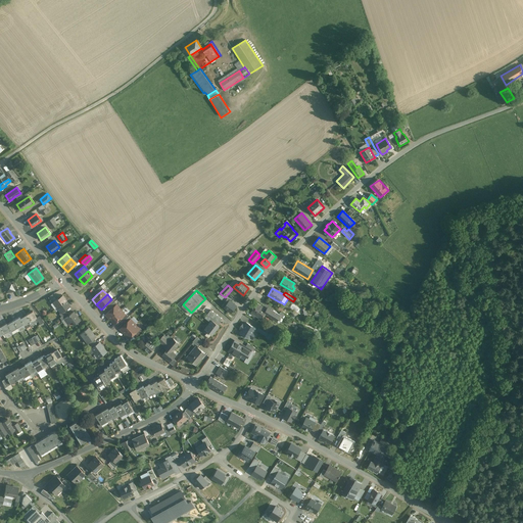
[(56,300),(53,302),(57,307),(66,301),(62,296),(56,300)]
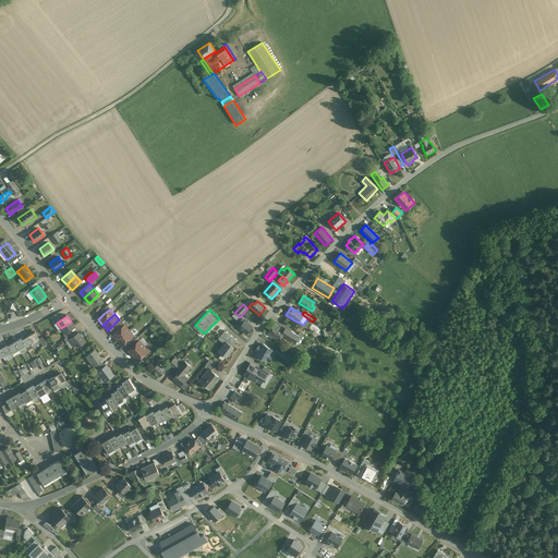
[(119,319),(113,325),(119,330),(123,326),(125,325),(120,318),(119,319)]
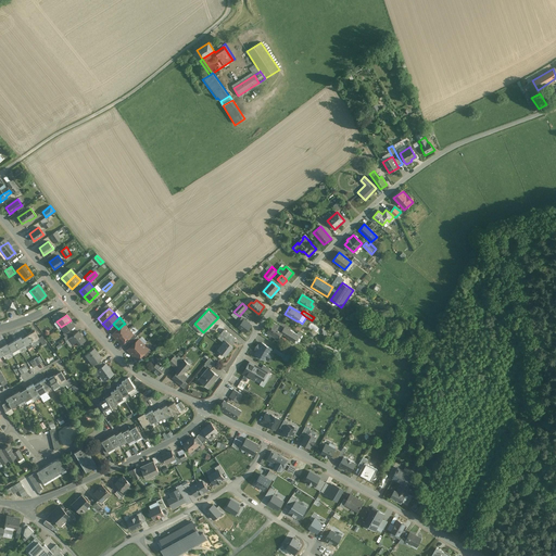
[(236,326),(245,332),(251,325),(243,319),(241,324),(239,321),(236,326)]
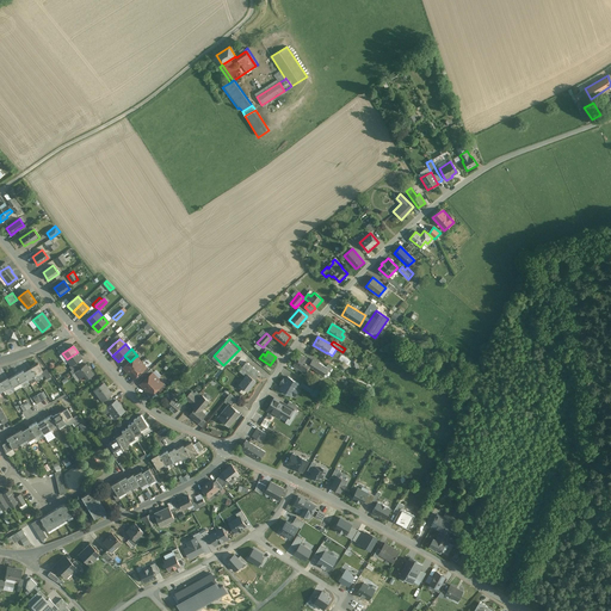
[(78,352),(67,359),(72,365),(72,366),(75,363),(81,358),(78,352)]
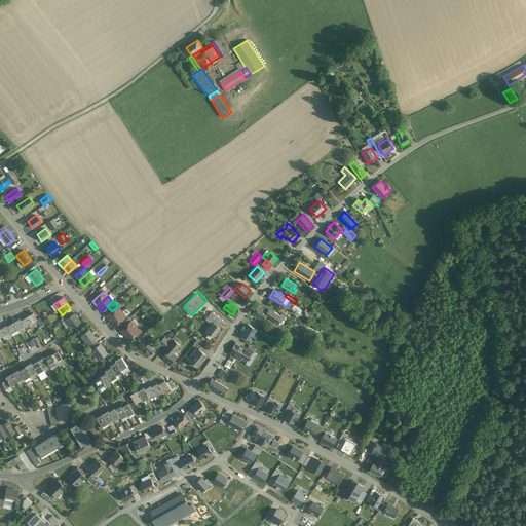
[(253,314),(263,322),(267,315),(269,312),(268,311),(259,305),(253,314)]
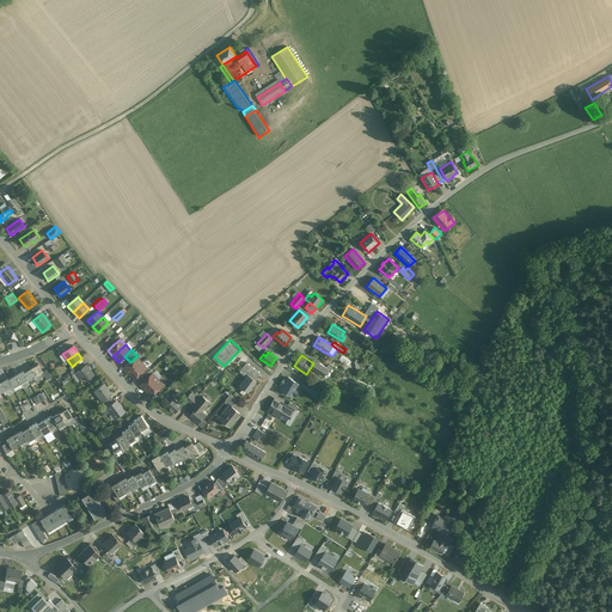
[(130,362),(123,368),(129,374),(141,362),(135,357),(130,362)]
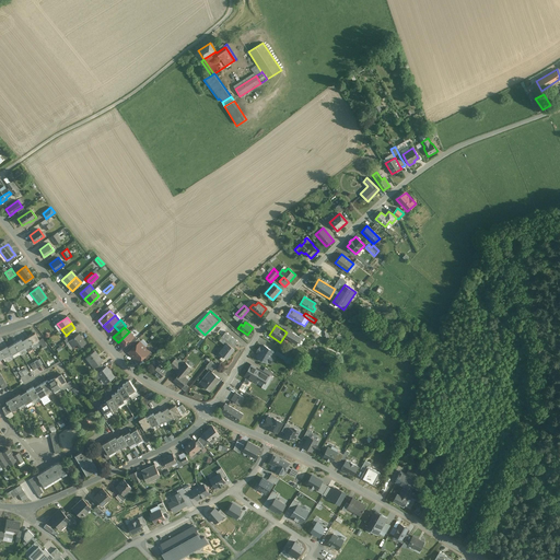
[(301,337),(287,328),(286,331),(287,333),(284,336),(293,341),(298,343),(301,337)]
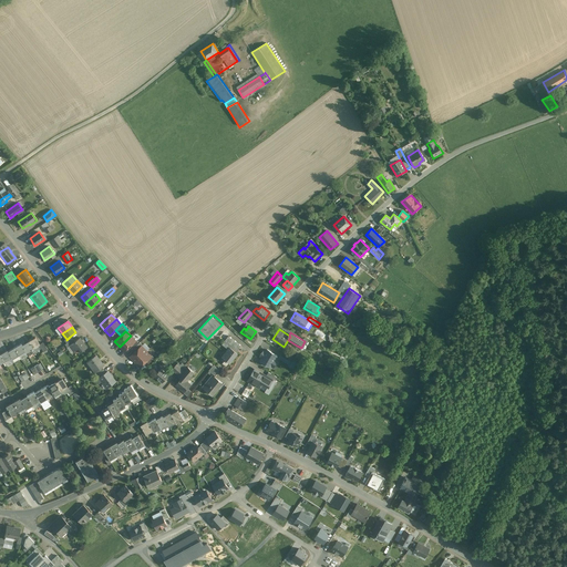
[(135,341),(131,336),(120,347),(124,351),(130,346),(135,341)]
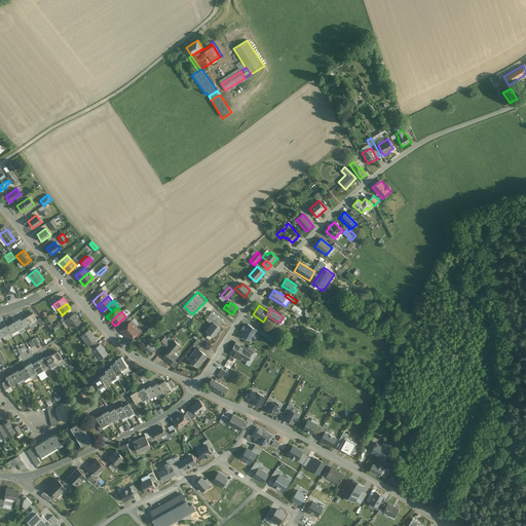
[(213,336),(214,337),(220,328),(219,326),(223,321),(212,311),(205,320),(212,324),(205,331),(209,333),(205,337),(210,340),(213,336)]
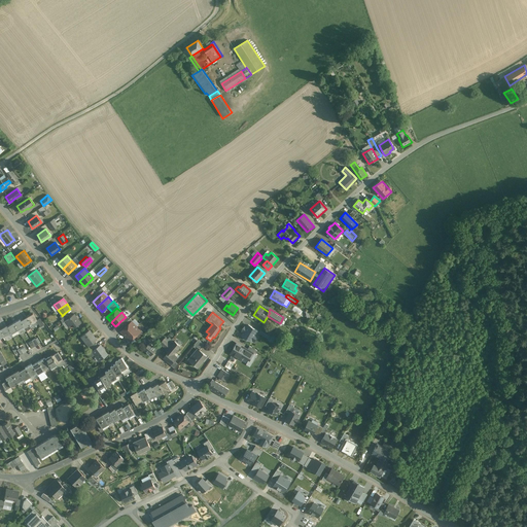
[(33,314),(27,317),(31,324),(37,320),(33,314)]
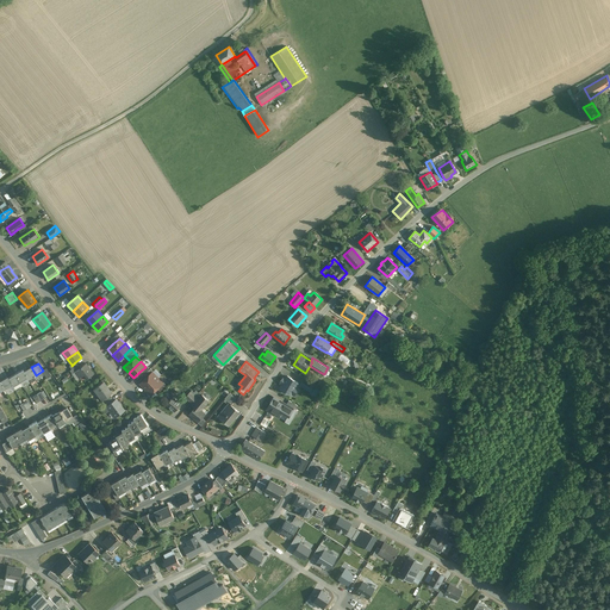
[(94,374),(86,363),(80,367),(74,372),(79,379),(79,378),(83,374),(87,379),(86,379),(86,380),(94,374)]
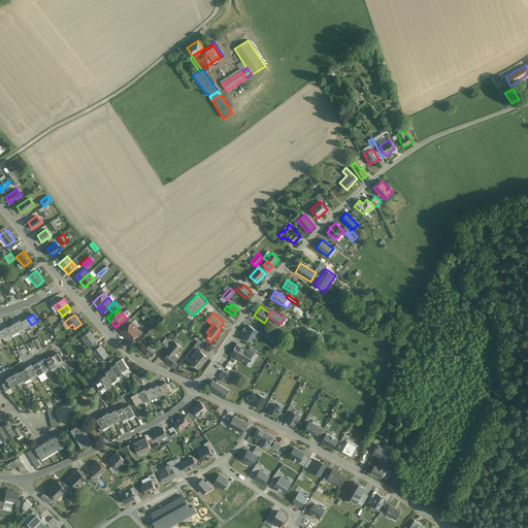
[(127,317),(126,318),(121,322),(124,325),(125,324),(127,327),(132,323),(133,322),(130,319),(129,320),(127,317)]
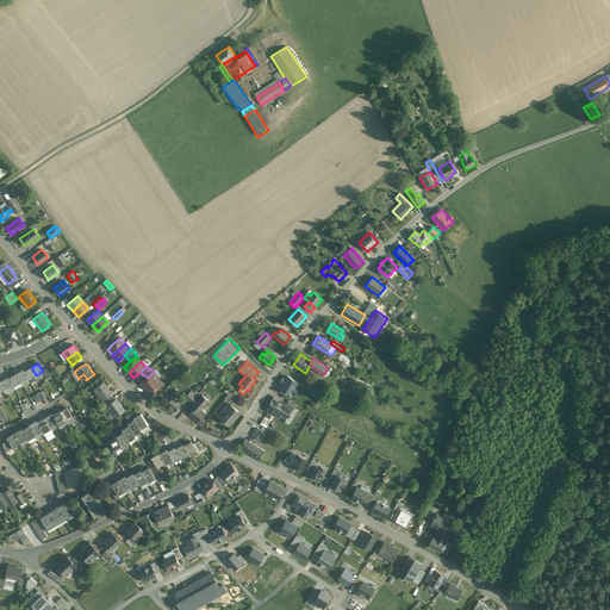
[(31,367),(24,372),(27,378),(29,379),(36,375),(31,367)]
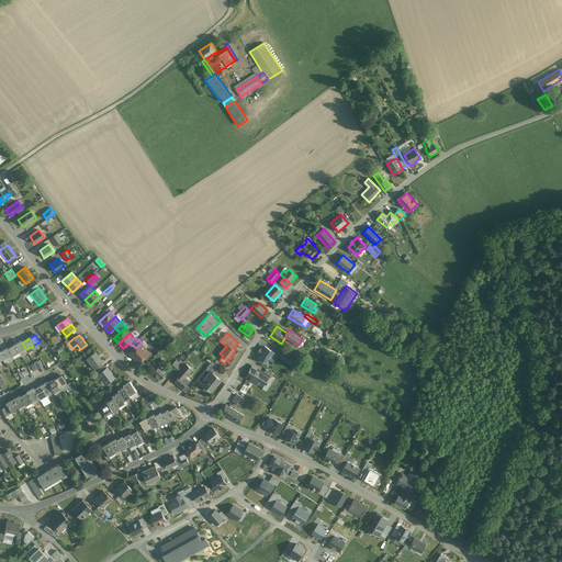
[(21,341),(14,345),(19,352),(25,348),(22,343),(21,341)]
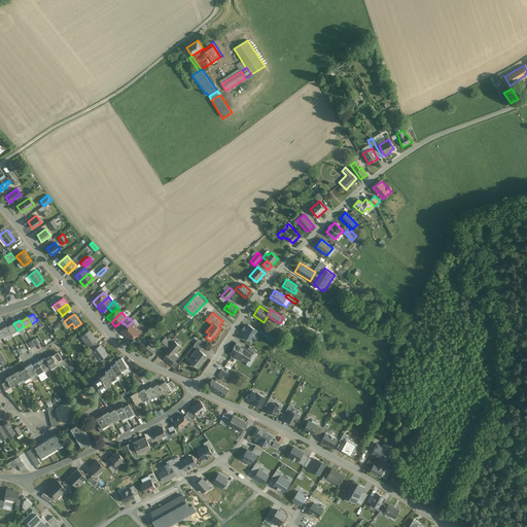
[(127,326),(120,331),(126,337),(136,326),(132,322),(127,326)]
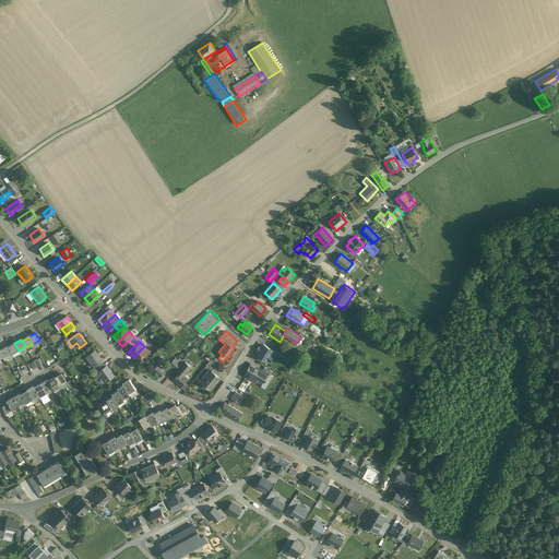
[(14,343),(8,347),(11,353),(12,354),(19,351),(14,343)]
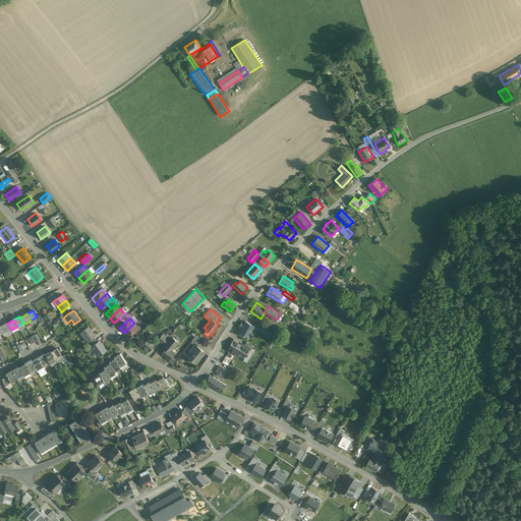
[(6,322),(0,326),(4,333),(10,329),(7,324),(6,322)]
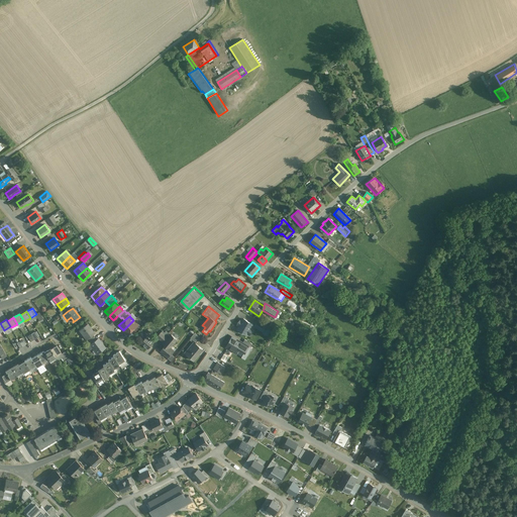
[(239,326),(237,329),(240,330),(240,331),(240,333),(241,334),(243,333),(243,332),(246,334),(252,324),(243,319),(241,322),(240,321),(237,325),(239,326)]
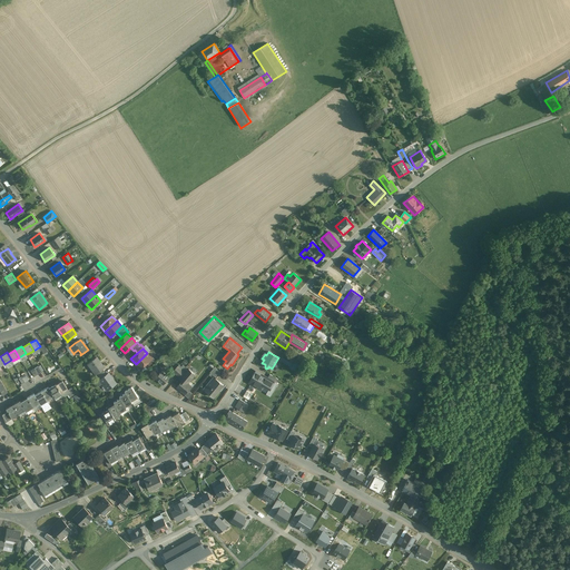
[(151,359),(147,353),(136,364),(140,370),(147,363),(151,359)]
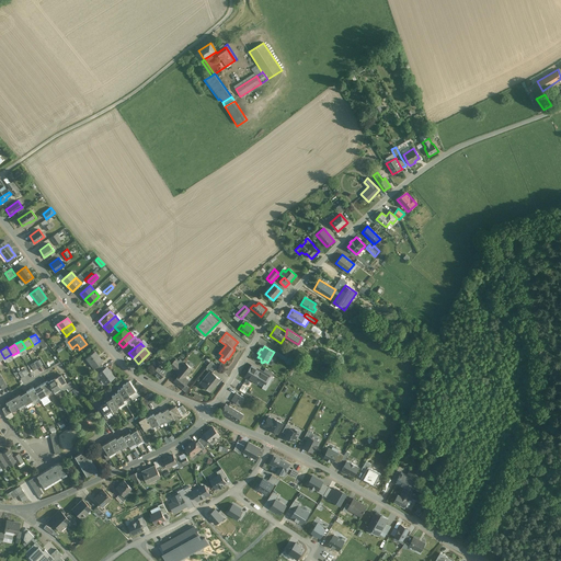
[(278,348),(275,354),(283,358),(286,353),(278,348)]
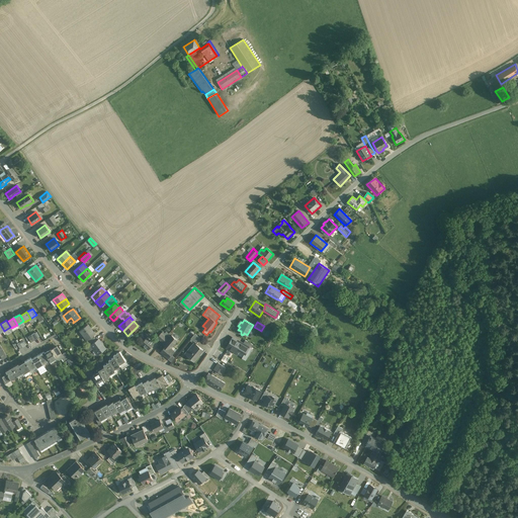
[(87,325),(80,330),(86,340),(93,335),(94,334),(87,325)]
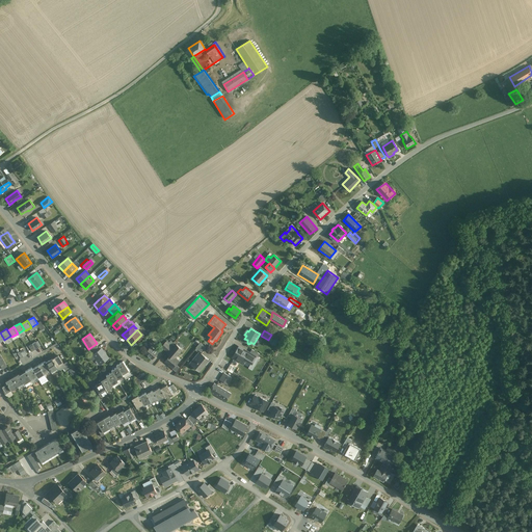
[(201,342),(195,348),(202,352),(206,347),(201,342)]
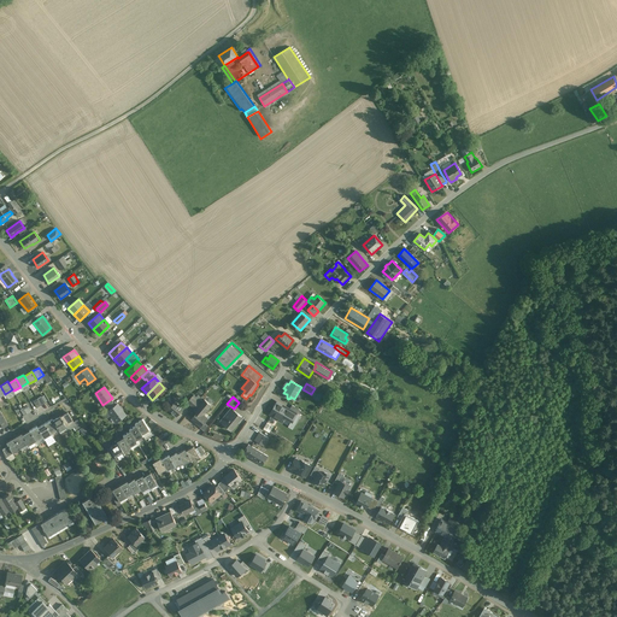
[(111,399),(103,405),(107,411),(116,405),(111,399)]
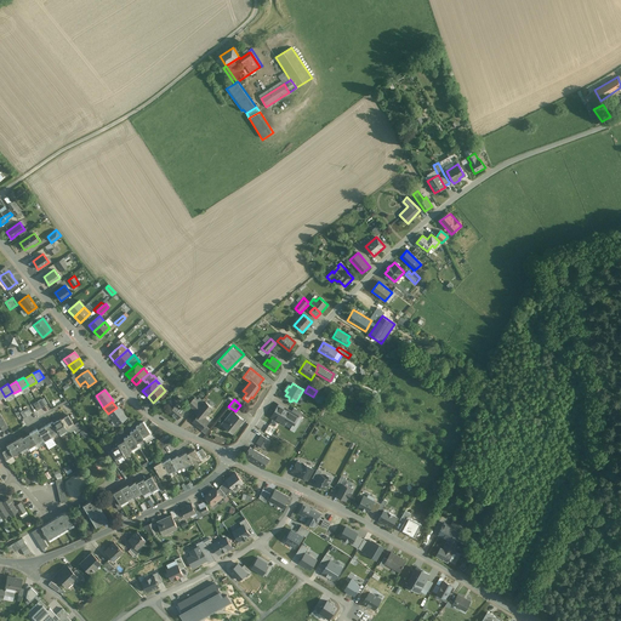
[(212,408),(205,402),(197,412),(199,415),(199,414),(204,419),(206,415),(208,415),(210,412),(210,411),(212,408)]
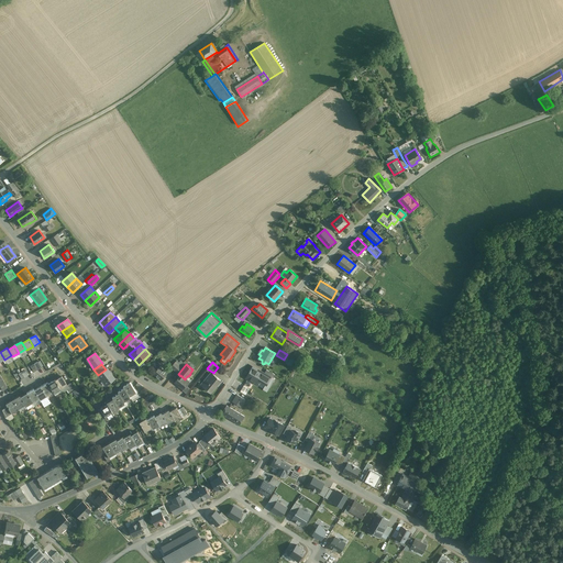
[(155,374),(162,379),(168,372),(162,366),(155,374)]
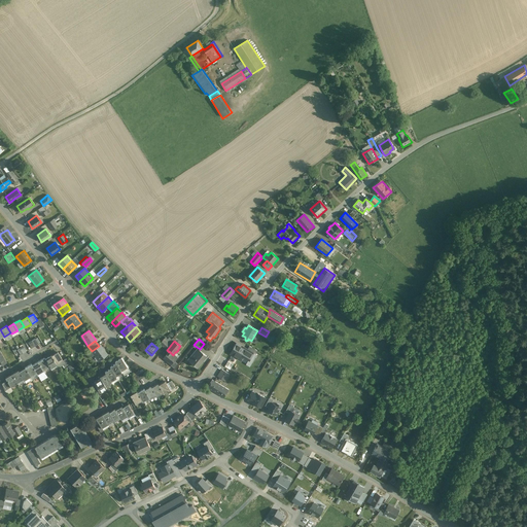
[(249,359),(253,353),(247,350),(238,344),(231,354),(240,359),(243,355),(249,359)]
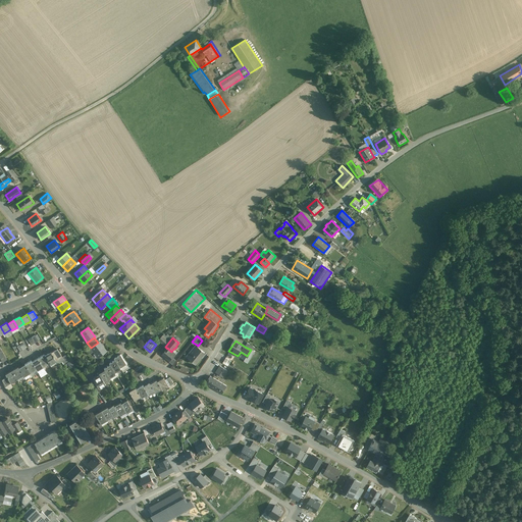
[(98,343),(91,348),(98,358),(106,352),(99,342),(98,343)]
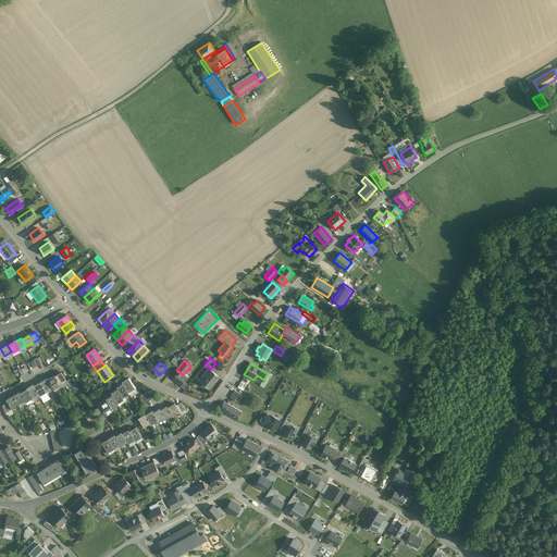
[(272,371),(263,366),(261,370),(268,373),(270,374),(272,371)]
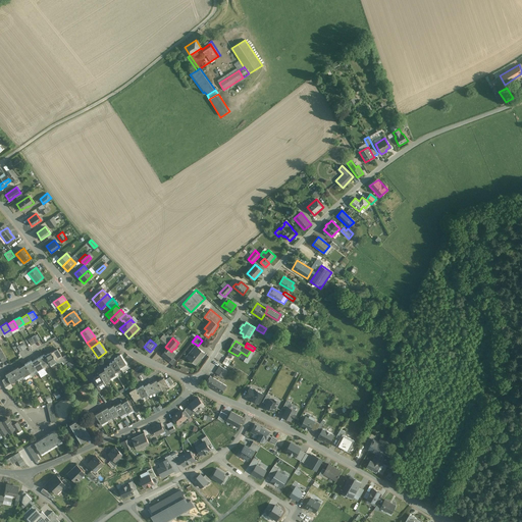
[(195,363),(204,353),(196,346),(187,357),(195,363)]
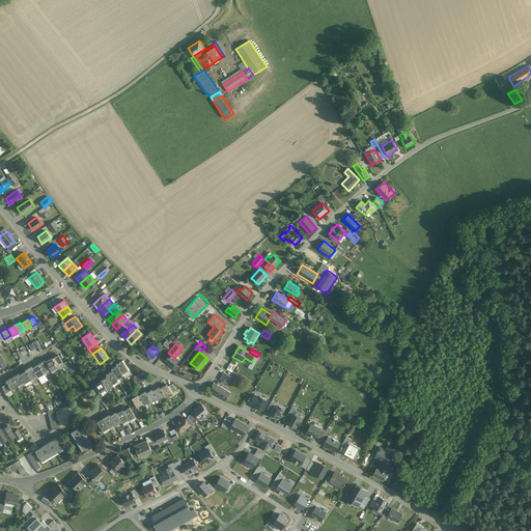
[(8,366),(0,353),(0,365),(3,370),(8,366)]
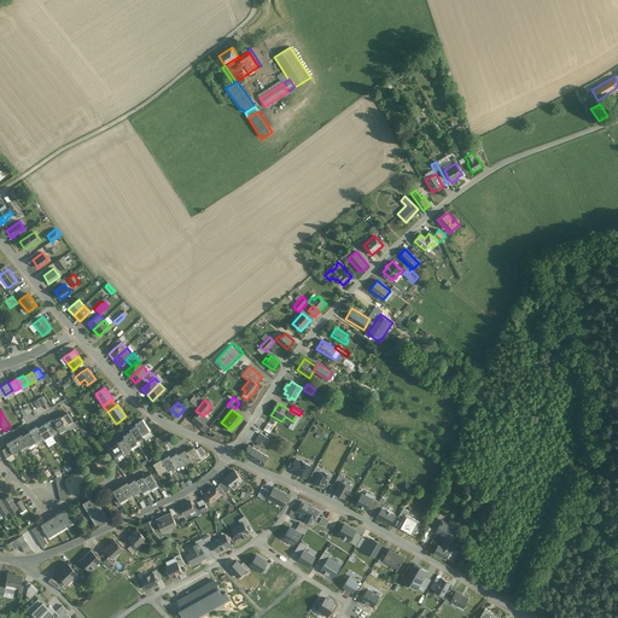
[(203,417),(198,412),(198,413),(192,420),(196,423),(196,424),(200,427),(204,424),(204,425),(205,424),(208,420),(203,417)]
